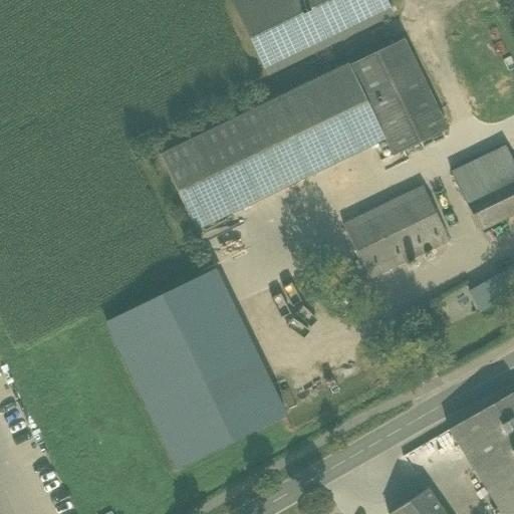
[(383,0),(239,0),(233,3),(267,74),(391,14),(383,0)]
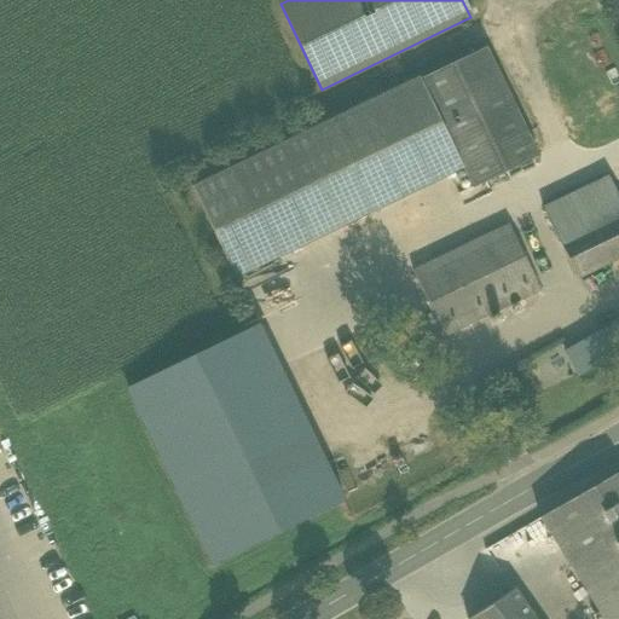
[(485,48),(420,80),(462,167),(472,189),(537,157),(485,48)]
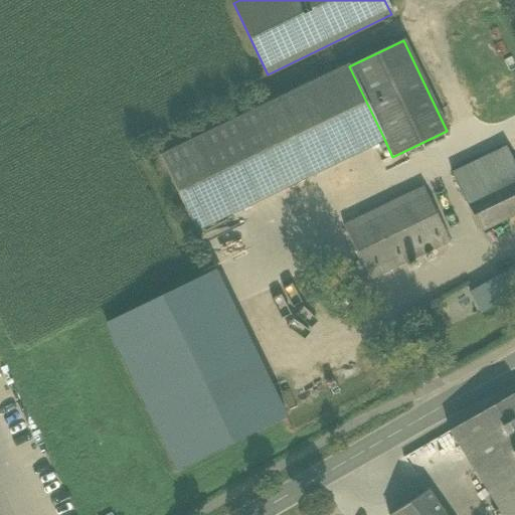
[(195,230),(384,139),(349,66),(160,158),(195,230)]
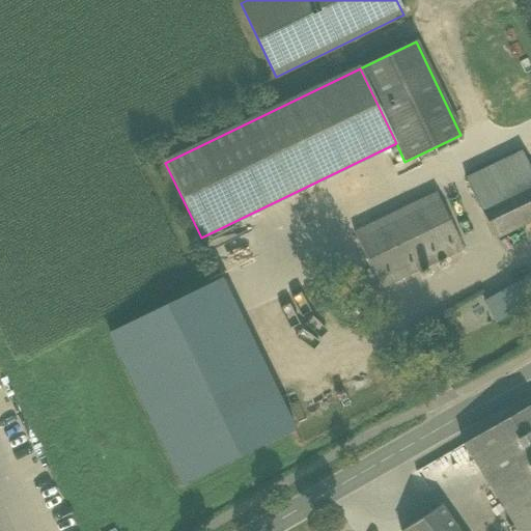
[(479,208),(530,183),(530,172),(522,151),(465,178),(479,208)]
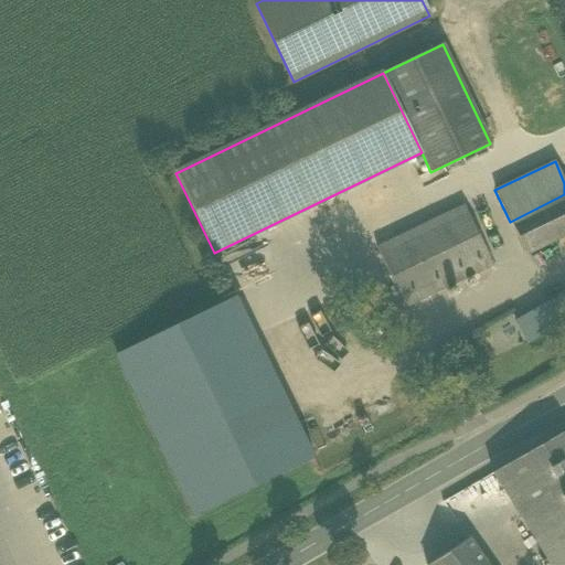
[(564,194),(510,222),(525,254),(564,233),(564,194)]
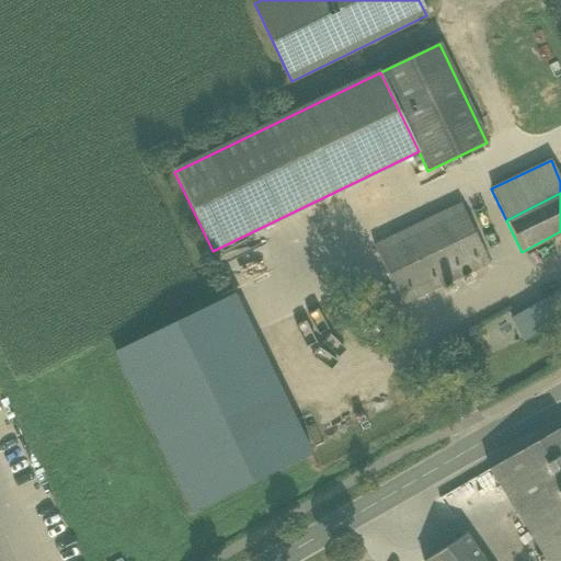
[(460,204),(374,245),(402,306),(490,264),(460,204)]
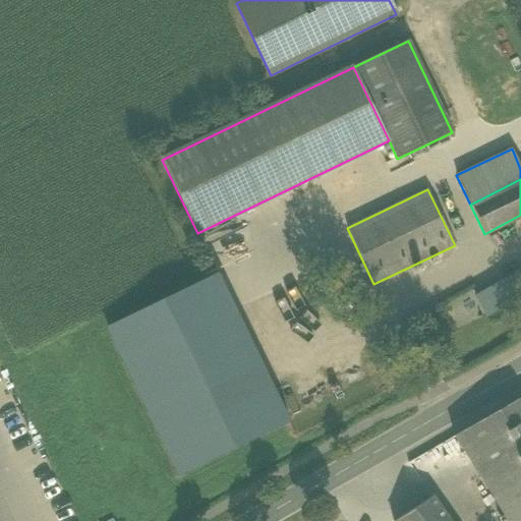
[(520,272),(476,297),(486,314),(520,294),(520,272)]
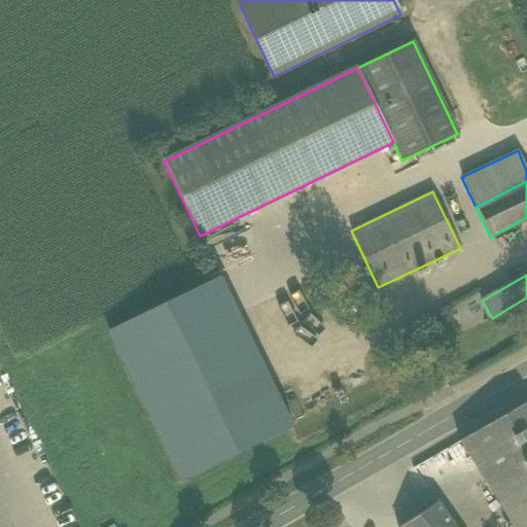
[(178,482),(297,433),(235,277),(114,325),(178,482)]
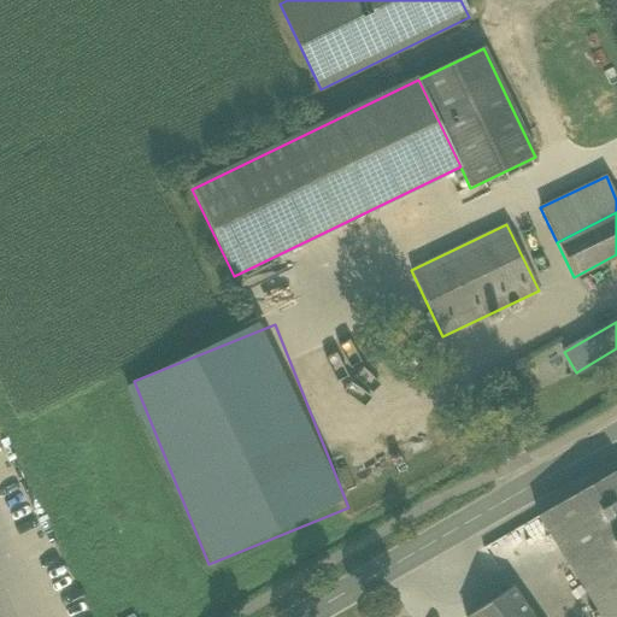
[(600,616),(616,616),(616,480),(613,474),(538,517),(600,616)]
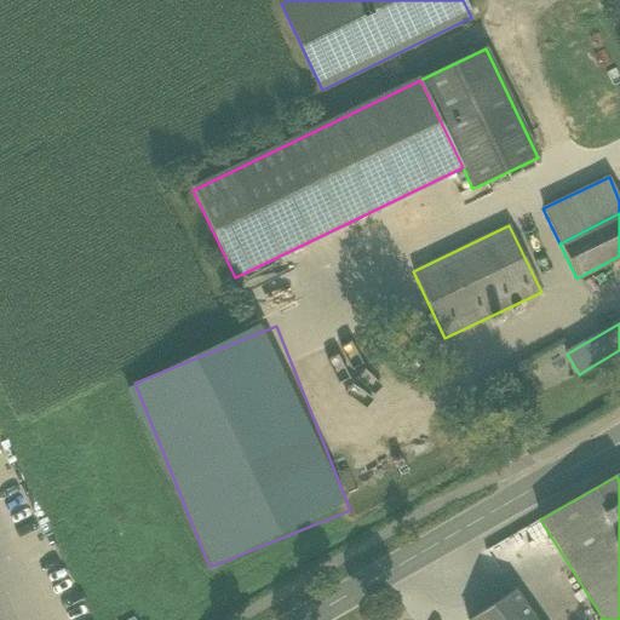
[(534,619),(514,590),(469,619),(534,619)]
